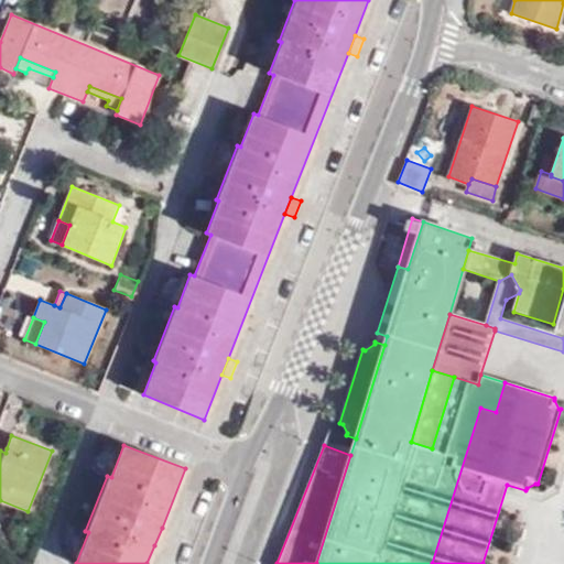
[(163,549),(171,531),(162,528),(154,545),(163,549)]
